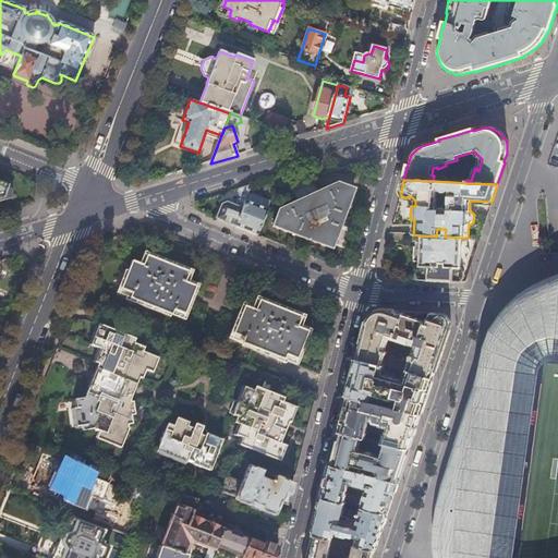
[(220,205),(215,219),(234,228),(245,202),(247,194),(252,185),(238,190),(241,199),(235,202),(234,206),(226,203),(220,205)]
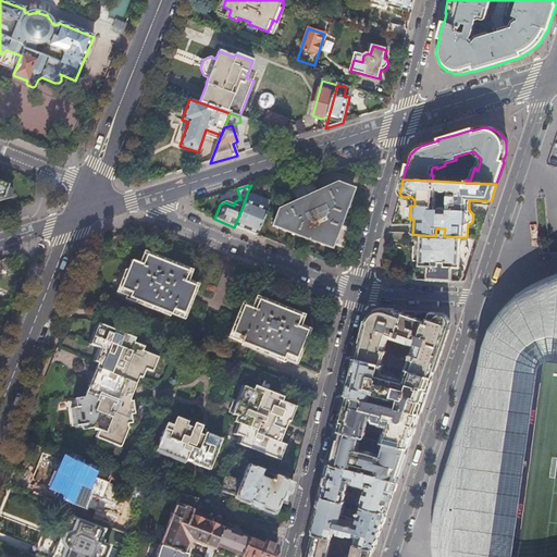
[(277,210),(271,227),(330,249),(351,192),(335,185),(317,193),(277,210)]
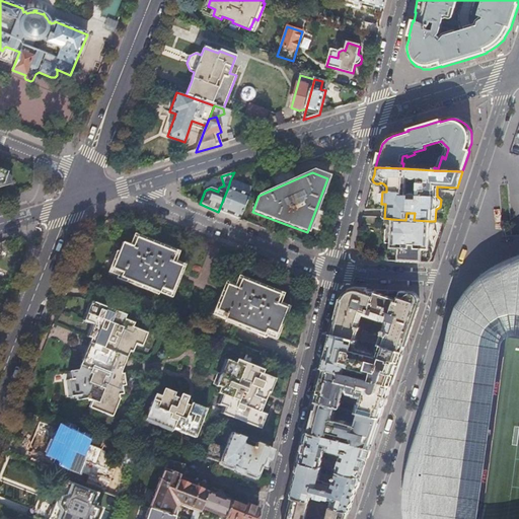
[(230,180),(228,188),(248,195),(250,189),(230,180)]
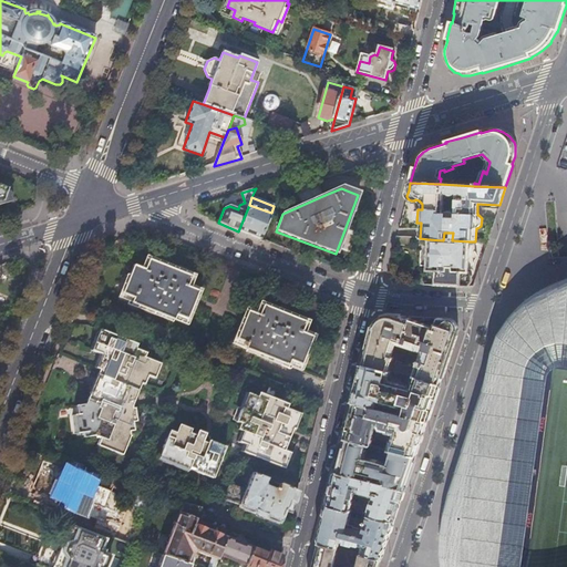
[(249,205),(238,232),(249,236),(261,240),(271,213),(249,205)]
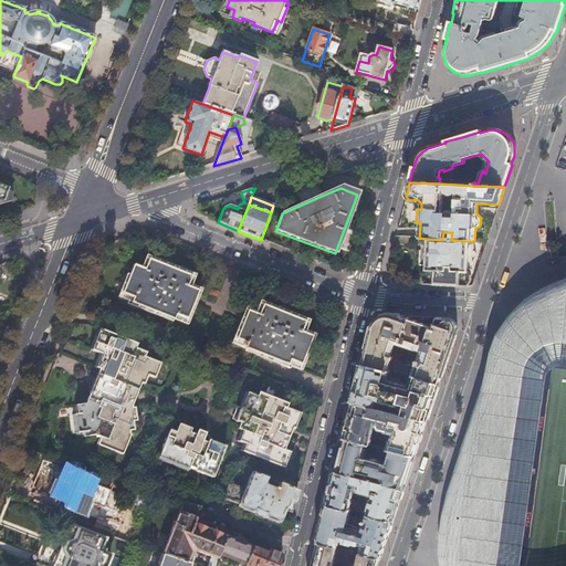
[(412,247),(412,238),(396,237),(394,245),(412,247)]
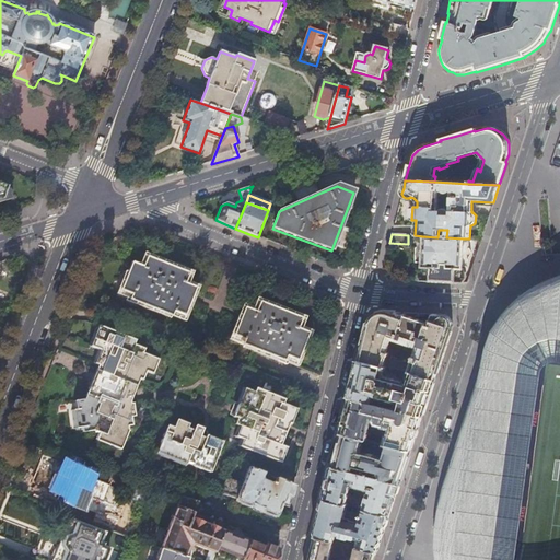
[(420,282),(462,284),(465,280),(465,273),(463,270),(462,270),(462,268),(466,268),(467,259),(468,258),(469,257),(470,255),(470,254),(469,252),(468,251),(467,249),(467,243),(463,242),(463,238),(446,237),(438,237),(422,236),(421,249),(415,249),(413,265),(420,265),(420,268),(418,272),(417,279),(420,282)]
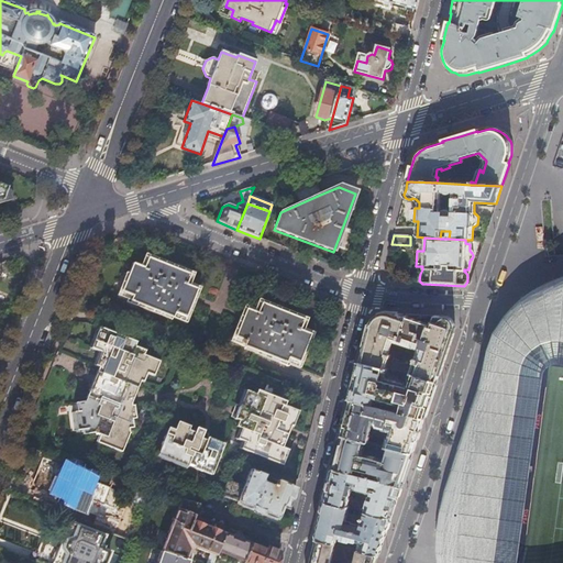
[(131,263),(120,291),(131,296),(129,301),(172,318),(174,312),(185,318),(197,288),(185,284),(189,275),(146,257),(142,267),(131,263)]
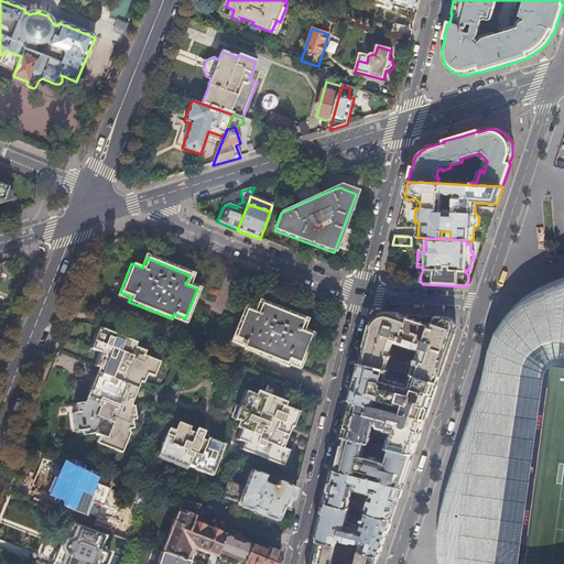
[(562,563),(563,277),(556,279),(534,290),(523,297),(514,306),(511,311),(507,316),(498,333),(464,433),(449,478),(441,508),(440,516),(438,529),(437,553),(438,563),(562,563)]
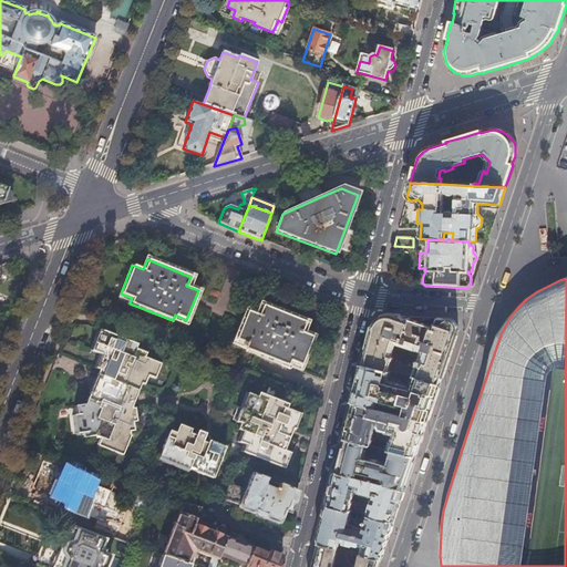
[(247,311),(235,340),(243,343),(241,347),(245,348),(244,350),(287,367),(289,361),(300,367),(311,337),(300,332),(305,322),(261,305),(257,316),(247,311)]
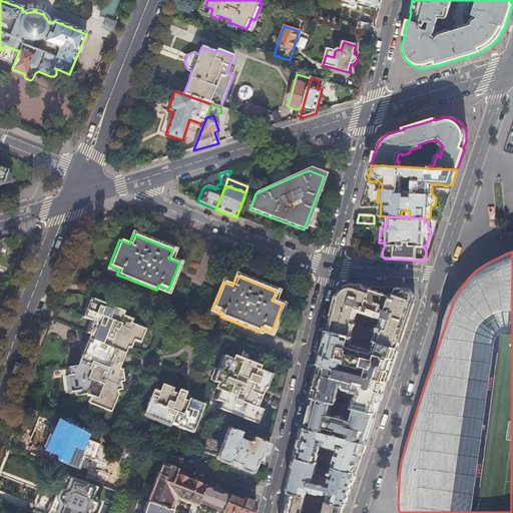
[(374,341),(397,350),(407,321),(414,300),(413,295),(412,293),(411,292),(407,290),(396,289),(392,298),(362,287),(361,289),(353,287),(353,288),(350,288),(347,289),(344,291),(342,292),(340,295),(338,297),(329,332),(352,337),(356,325),(354,324),(358,310),(383,318),(382,323),(380,322),(378,325),(377,325),(376,327),(377,327),(377,328),(375,328),(375,329),(377,330),(373,341),(374,341)]
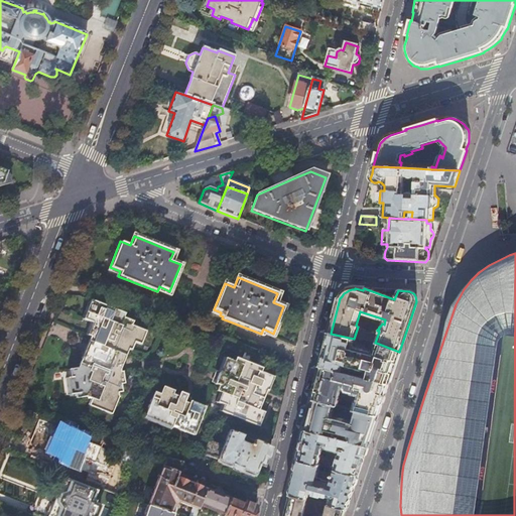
[(72,378),(70,378),(72,395),(79,394),(80,398),(85,397),(91,399),(88,406),(103,412),(106,404),(114,407),(117,398),(117,393),(119,393),(118,385),(121,385),(119,371),(112,368),(118,354),(121,356),(124,349),(128,350),(131,342),(138,345),(143,331),(129,326),(131,320),(121,317),(122,312),(93,300),(85,320),(94,324),(88,337),(90,337),(88,342),(93,344),(86,360),(81,360),(77,368),(71,370),(72,378)]
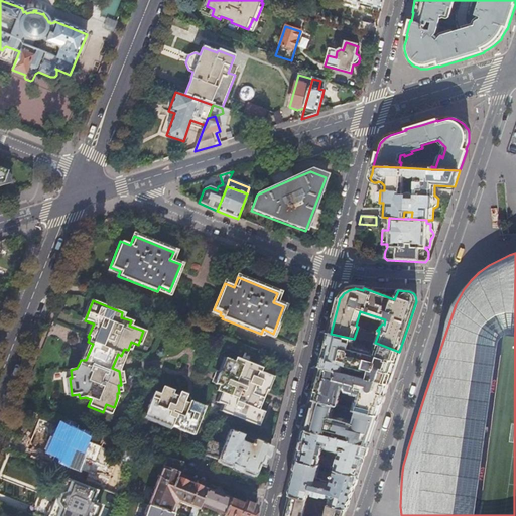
[(360,378),(388,385),(394,367),(399,352),(376,343),(375,345),(373,351),(370,353),(354,348),(352,346),(353,342),(354,342),(355,340),(354,339),(331,334),(327,349),(321,367),(344,373),(346,365),(368,371),(367,373),(362,372),(360,378)]
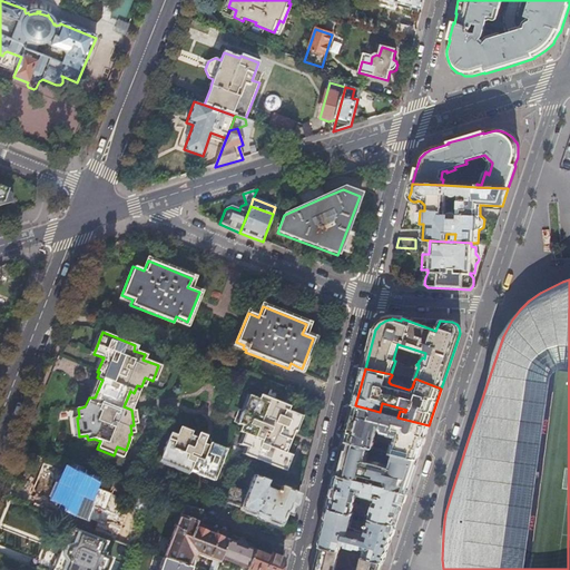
[(242,411),(236,425),(245,429),(243,434),(246,435),(242,446),(248,449),(246,457),(283,471),(288,455),(282,453),(284,446),(285,446),(287,441),(282,438),(286,429),(293,432),(300,416),(284,411),(285,406),(263,397),(262,402),(251,397),(245,412),(242,411)]
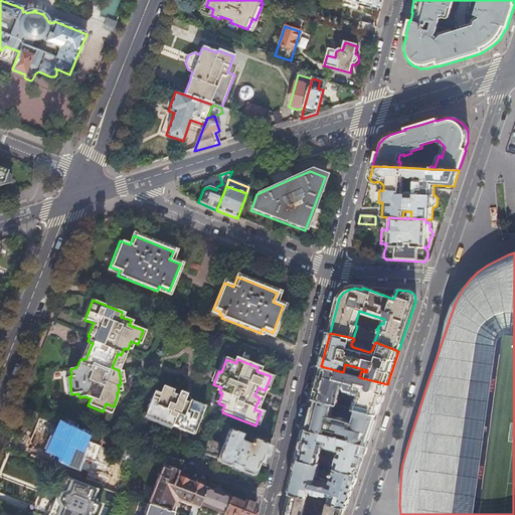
[(355,410),(376,415),(384,393),(387,384),(359,377),(343,372),(321,366),(317,382),(313,399),(333,404),(337,405),(339,396),(337,396),(340,383),(345,384),(344,387),(345,390),(357,393),(355,400),(352,409),(355,410)]
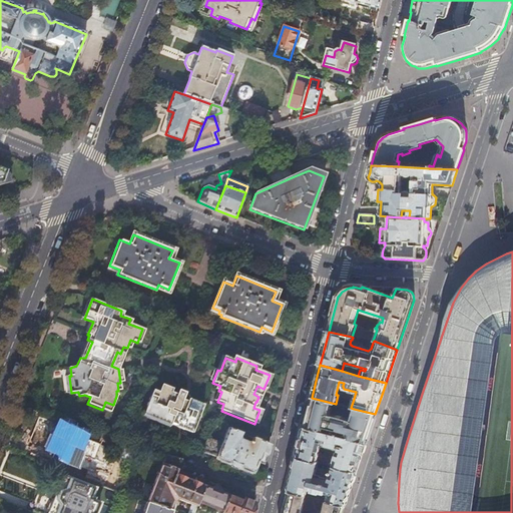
[(153,389),(143,415),(171,426),(171,424),(183,429),(184,427),(193,430),(203,406),(188,400),(189,397),(185,395),(185,394),(178,391),(176,395),(171,393),(171,392),(160,388),(159,391),(153,389)]
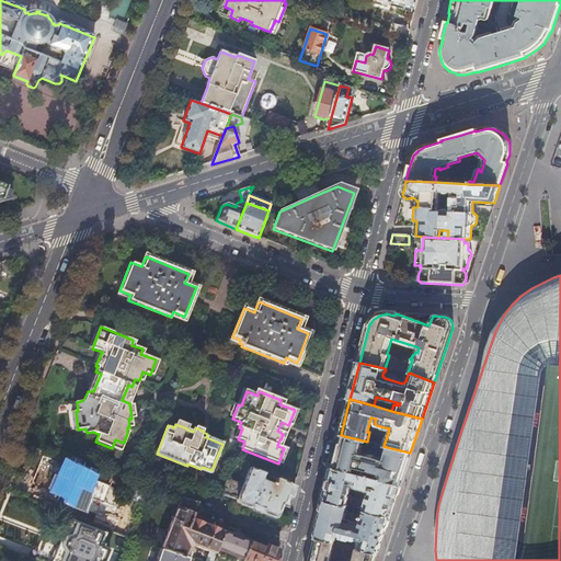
[(367,442),(363,441),(341,435),(336,451),(332,468),(357,474),(358,469),(379,474),(378,480),(400,485),(405,469),(410,453),(387,447),(384,446),(367,442)]
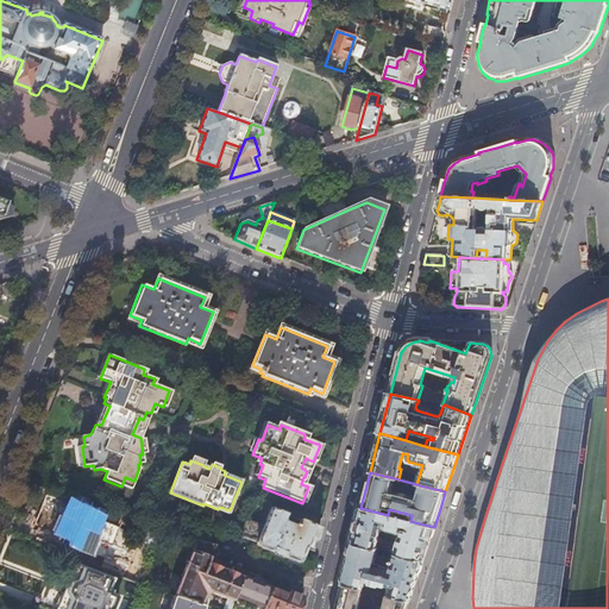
[(93,509),(95,503),(76,496),(71,507),(68,504),(66,506),(62,514),(63,516),(66,518),(58,534),(70,538),(74,540),(73,546),(90,553),(95,540),(93,539),(100,520),(102,521),(106,514),(93,509)]
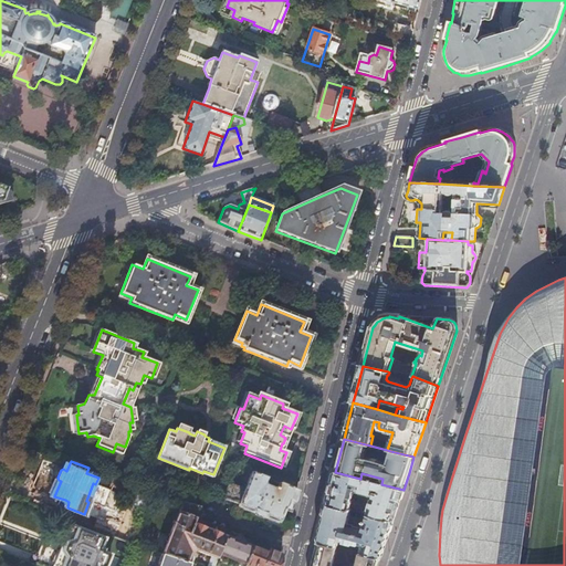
[(293,503),(296,492),(278,484),(276,489),(274,489),(274,490),(263,485),(265,479),(247,472),(240,488),(228,483),(221,499),(238,504),(237,507),(278,524),(283,510),(291,513),(293,503)]
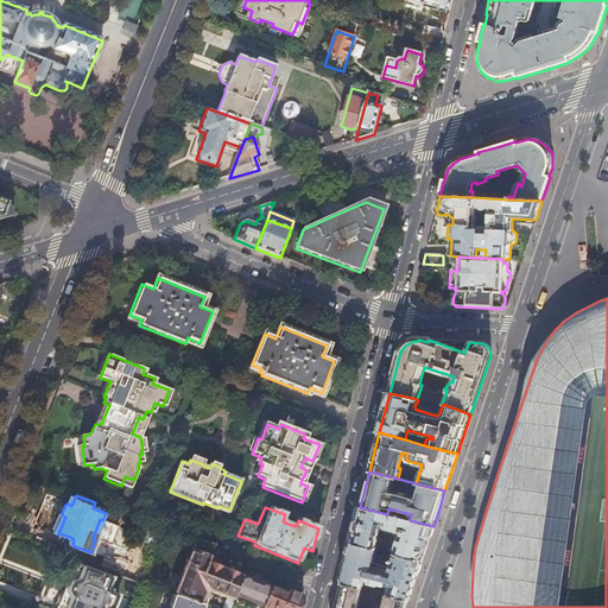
[(396,555),(422,561),(430,533),(434,526),(410,520),(387,514),(360,507),(352,543),(375,550),(377,550),(378,545),(375,545),(381,524),(403,530),(400,537),(399,536),(394,549),(397,549),(394,555),(396,555)]
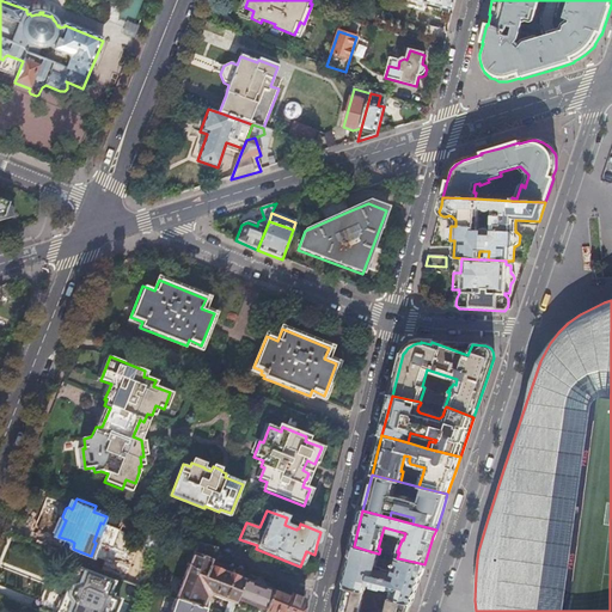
[(163,533),(152,528),(145,546),(155,551),(163,533)]
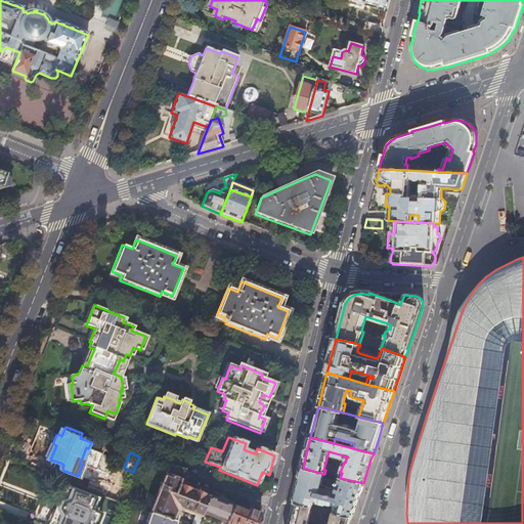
[(172,455),(169,465),(185,470),(188,462),(172,455)]
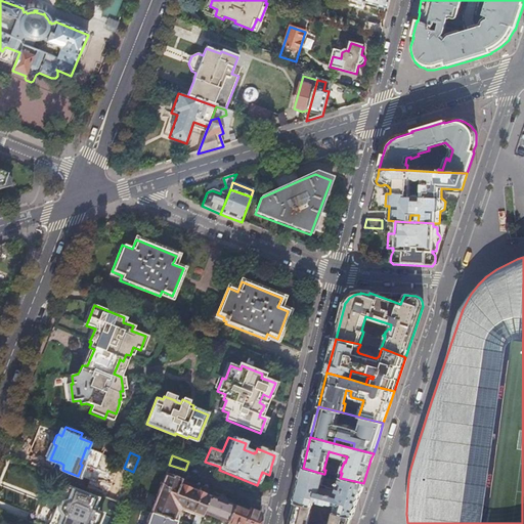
[(169,465),(149,514),(176,522),(177,522),(179,517),(176,513),(181,511),(195,516),(191,523),(198,523),(203,514),(209,496),(207,495),(179,485),(180,482),(185,470),(169,465)]
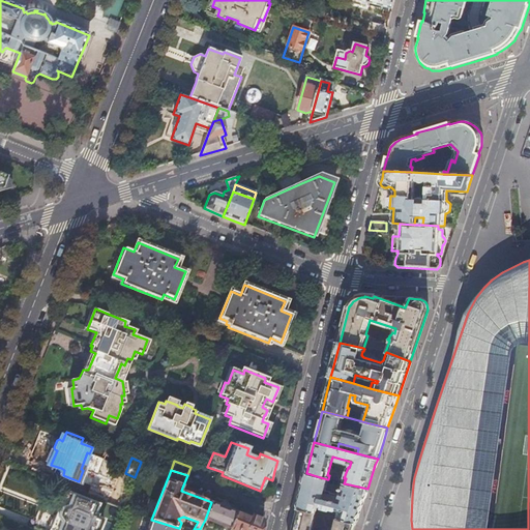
[(337,519),(355,524),(361,506),(367,489),(345,483),(342,494),(337,496),(330,494),(329,493),(327,492),(325,493),(324,491),(327,479),(306,473),(297,508),(315,513),(317,506),(322,508),(329,510),(331,509),(332,509),(339,511),(336,519),(337,519)]
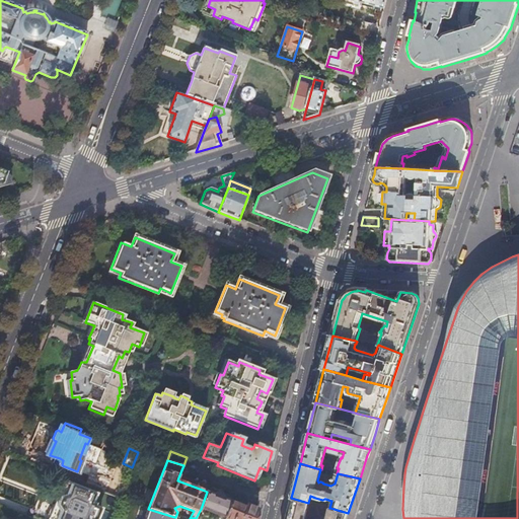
[(101,492),(120,499),(126,483),(108,475),(101,492)]
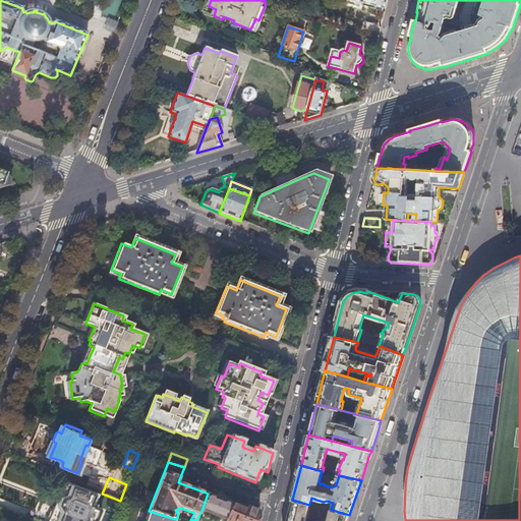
[(206,490),(179,479),(178,482),(206,493),(206,490)]
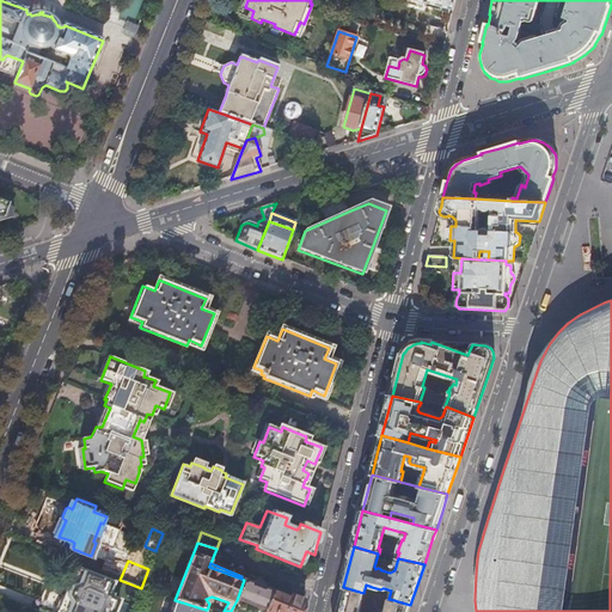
[(77,569),(60,611),(114,611),(118,601),(112,599),(114,594),(109,593),(112,583),(77,569)]
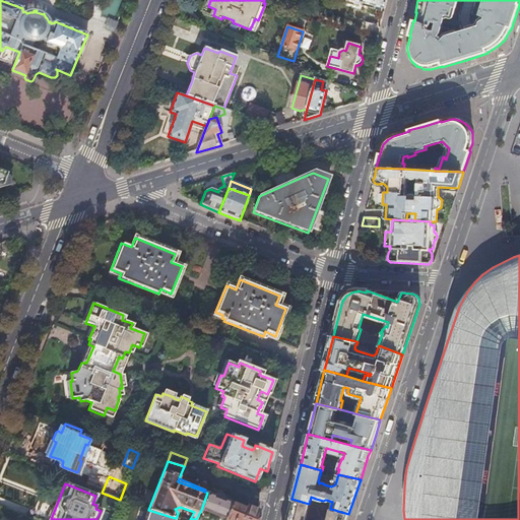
[(207,493),(201,510),(224,519),(232,503),(207,493)]
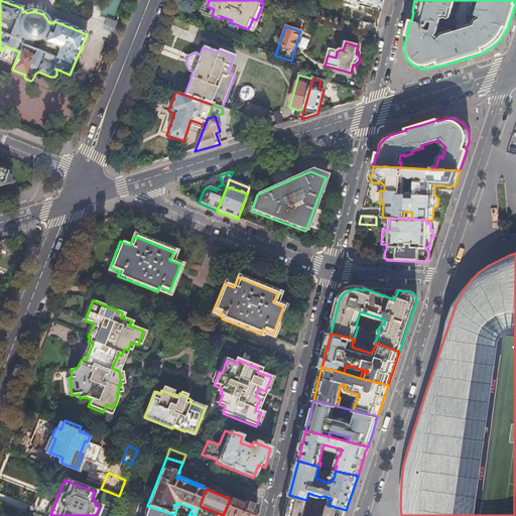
[(344,515),(346,510),(329,505),(325,515),(302,515),(307,500),(306,500),(289,495),(283,515),(344,515)]
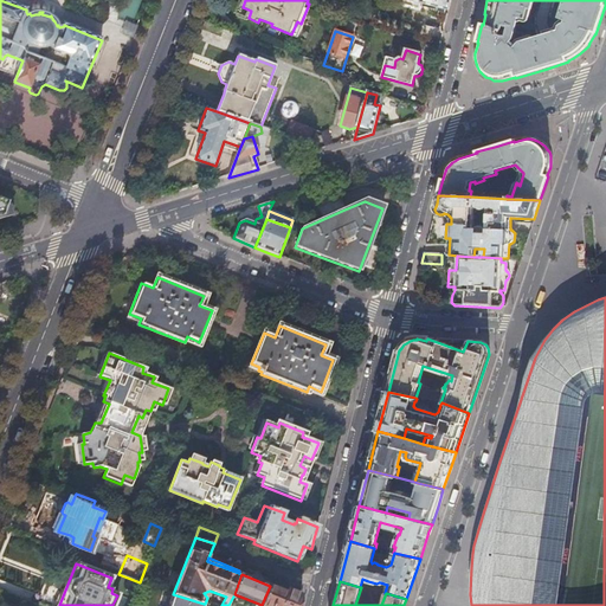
[(262,605),(260,605),(296,605),(300,595),(287,590),(285,592),(270,586),(262,605)]
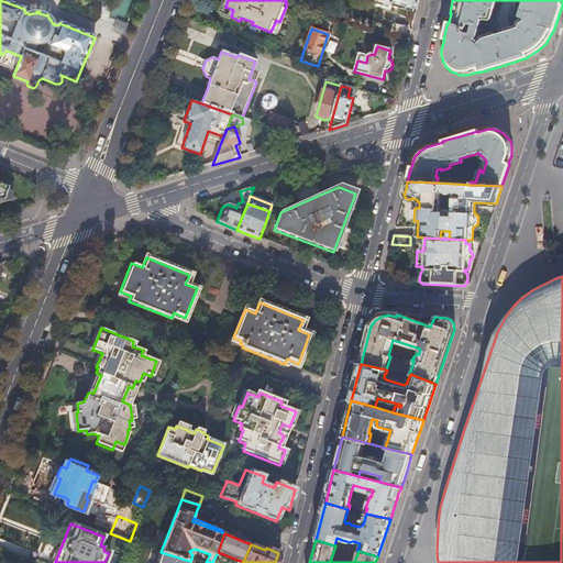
[(188,562),(189,561),(161,552),(156,562),(188,562)]
